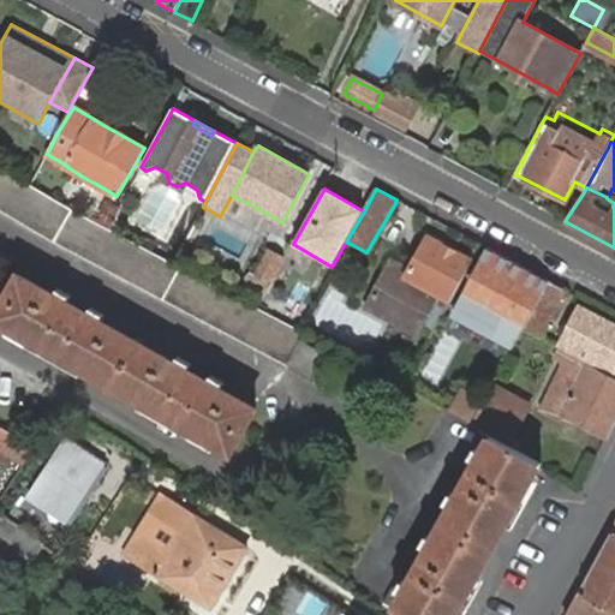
[(471,262),(428,238),(408,272),(407,275),(398,270),(399,267),(392,262),(368,305),(417,332),(422,323),(435,329),(443,316),(451,300),(471,262)]
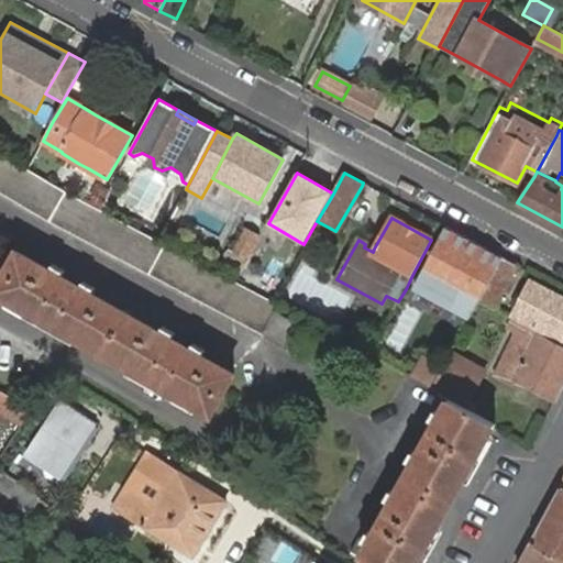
[(503,257),(446,227),(415,285),(444,301),(454,285),(481,298),(503,257)]
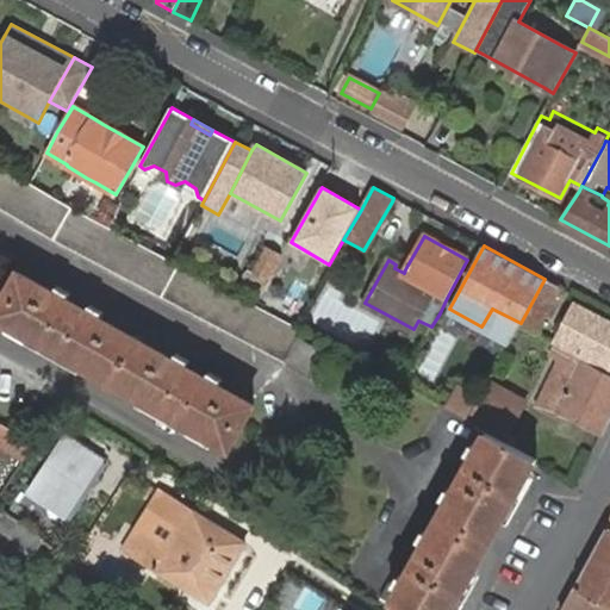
[(248,285),(263,292),(282,256),(267,249),(248,285)]
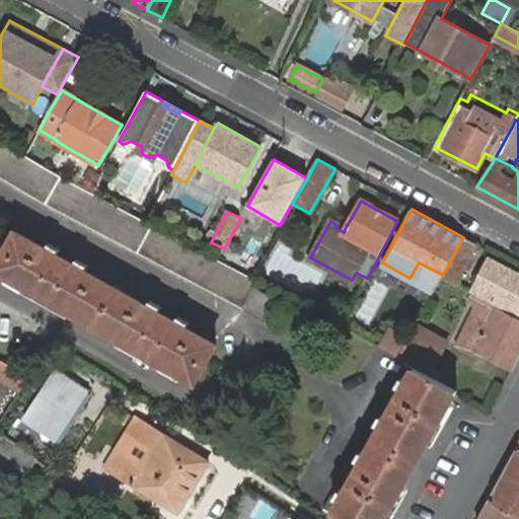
[(17,232),(0,262),(0,272),(39,294),(60,306),(130,347),(151,359),(195,384),(217,346),(188,329),(191,323),(179,317),(176,323),(159,313),(162,307),(152,302),(148,307),(85,271),(88,266),(78,260),(75,265),(58,255),(61,249),(50,243),(47,249),(17,232)]
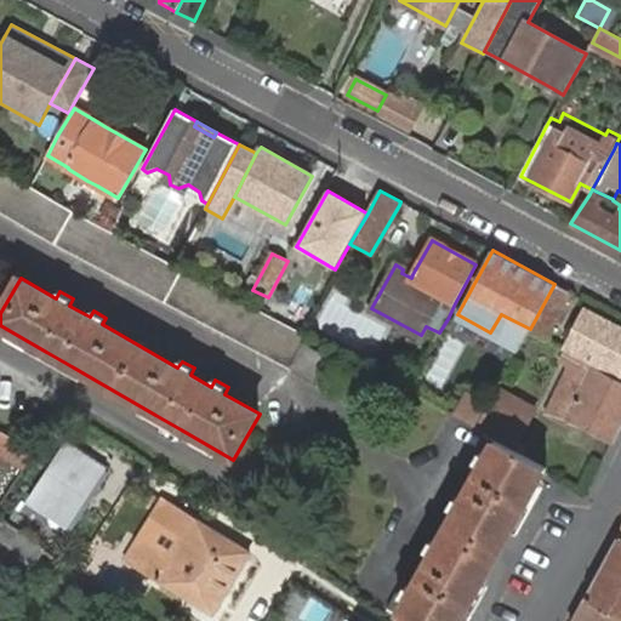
[(570,292),(554,284),(530,329),(529,332),(542,339),(543,340),(570,292)]
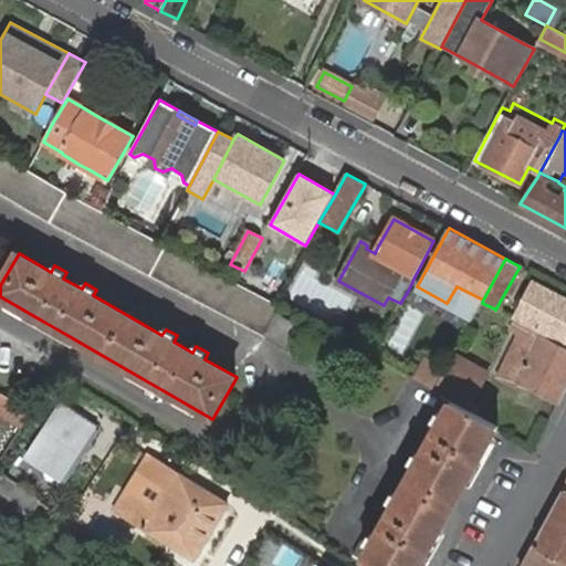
[(565,297),(534,281),(514,317),(564,344),(565,339),(565,297)]
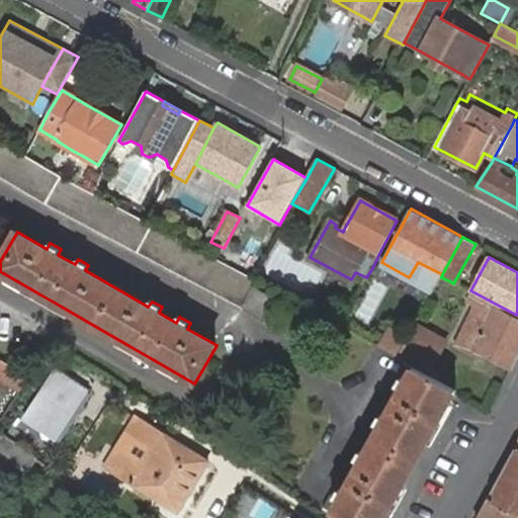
[(418,262),(409,277),(433,291),(441,277),(442,274),(418,262)]
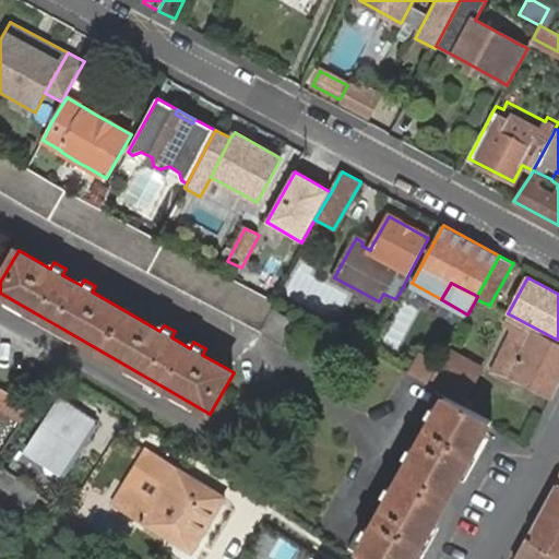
[(488,305),(476,299),(467,314),(454,337),(466,344),(488,305)]
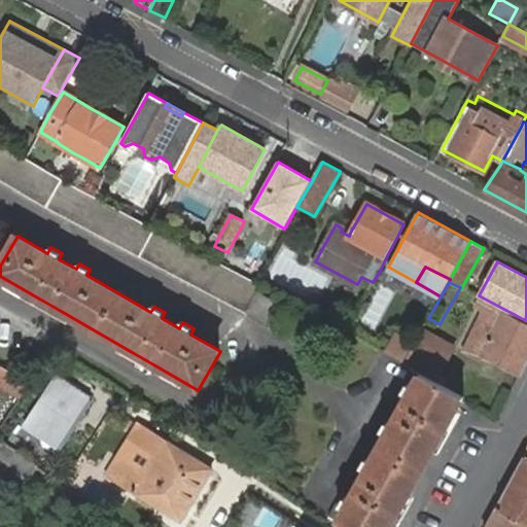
[(468,346),(520,373),(526,358),(526,323),(489,304),(479,297),(475,308),(485,313),(468,346)]
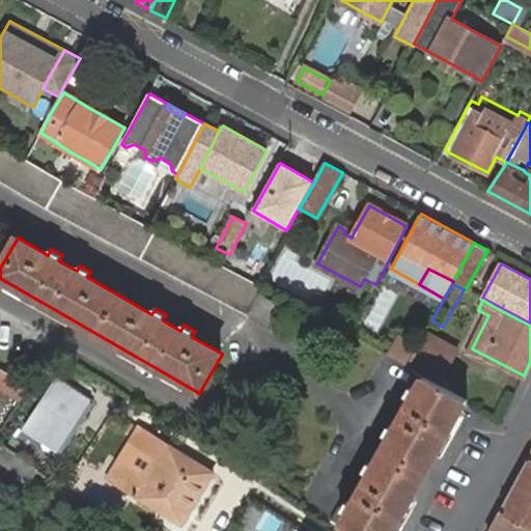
[(418,344),(408,365),(415,372),(436,384),(453,352),(442,345),(445,341),(426,331),(418,344)]
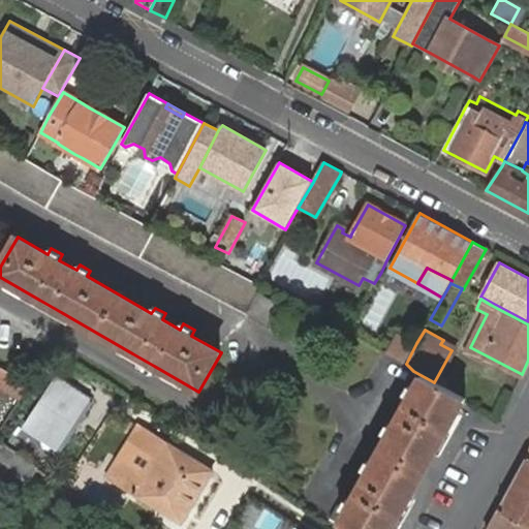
[(440,344),(452,350),(455,345),(443,340),(440,344)]
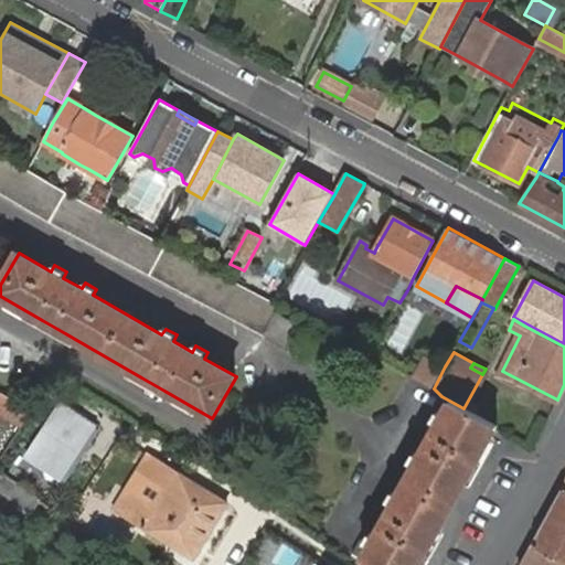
[(464,408),(441,396),(353,555),(371,564),(420,564),(496,430),(498,427),(464,408)]
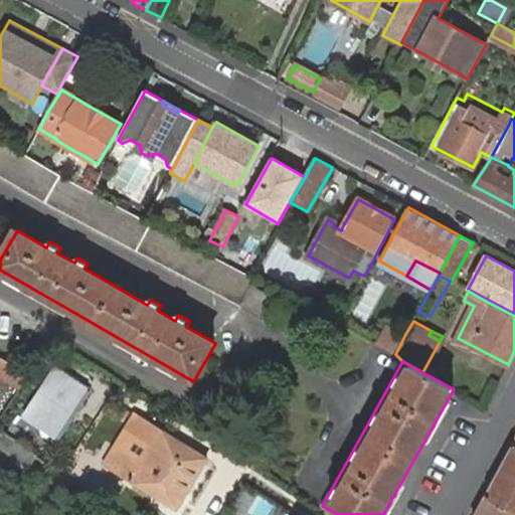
[(57,368),(28,416),(62,438),(93,388),(57,368)]
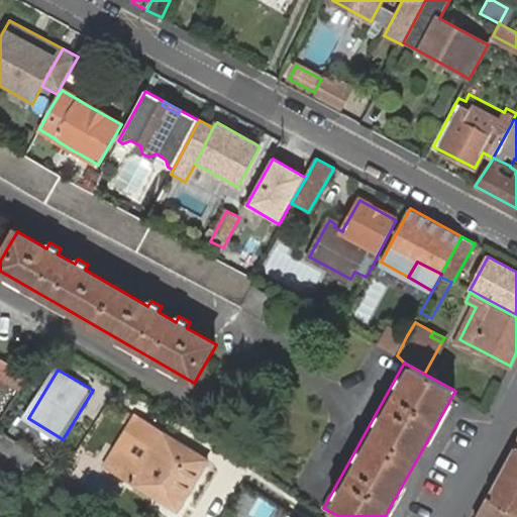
[(178,511),(208,460),(165,434),(141,420),(131,435),(154,449),(141,473),(117,458),(110,470),(178,511)]
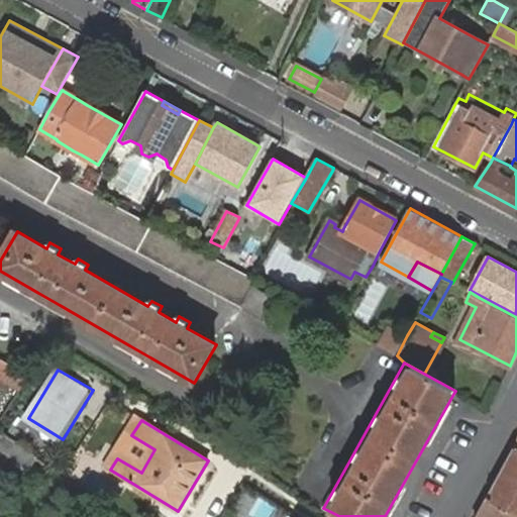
[(3,432),(0,430),(0,449),(9,456),(16,443),(3,432)]
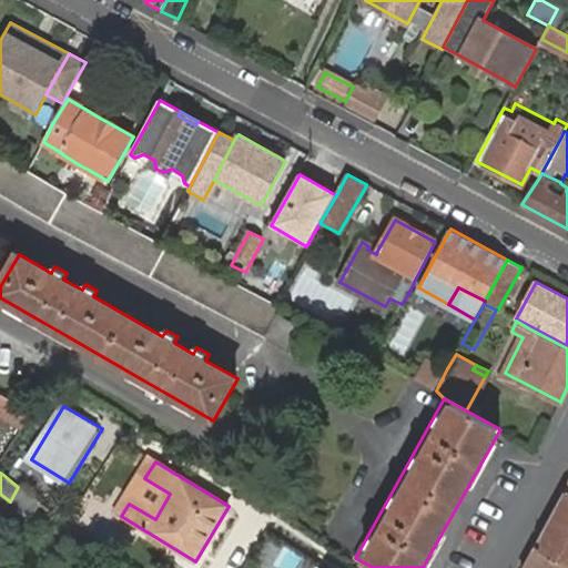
[(10,501),(32,517),(41,503),(18,487),(10,501)]
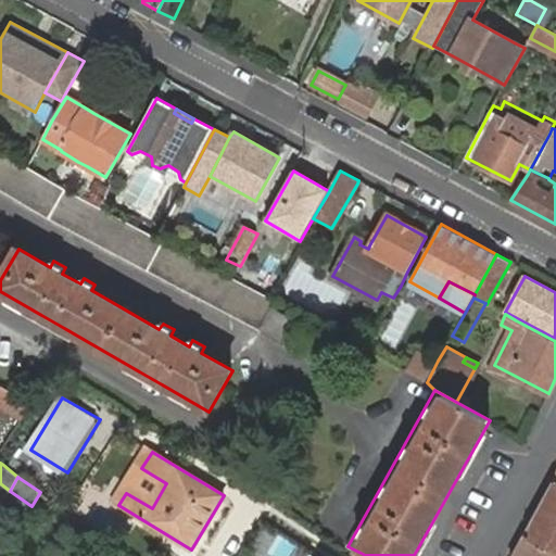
[(555,482),(554,481),(525,538),(555,552),(555,482)]
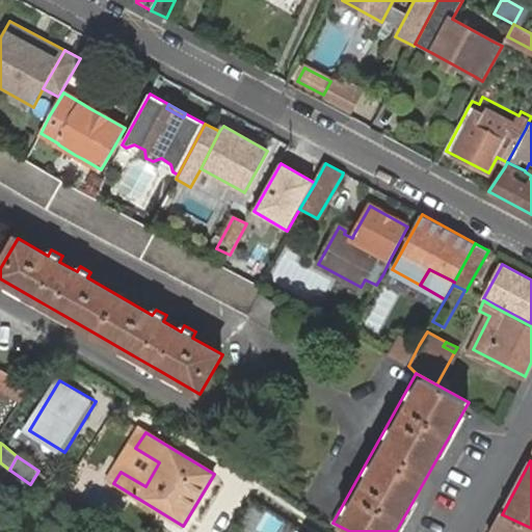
[(491,531),(531,531),(531,528),(502,514),(491,531)]
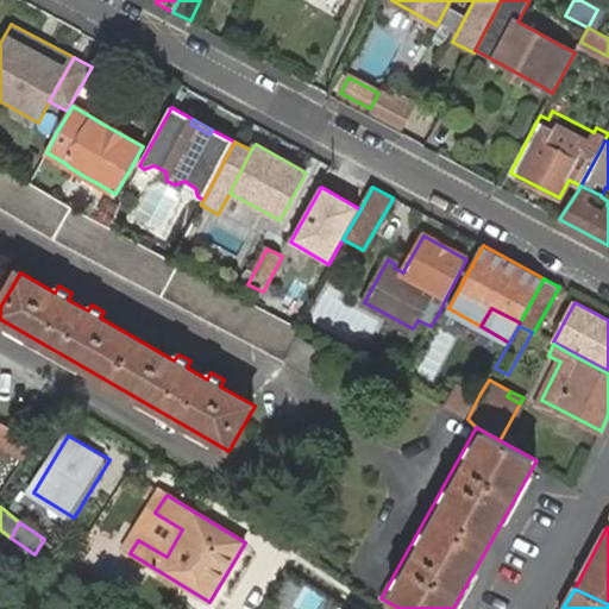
[(138,608),(140,608),(124,596),(115,608),(138,608)]
